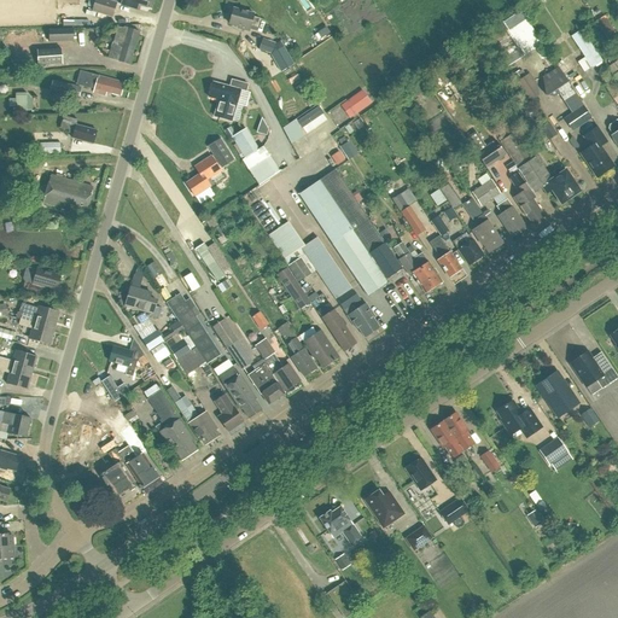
[(112,17),(116,4),(104,0),(95,0),(93,12),(112,17)]
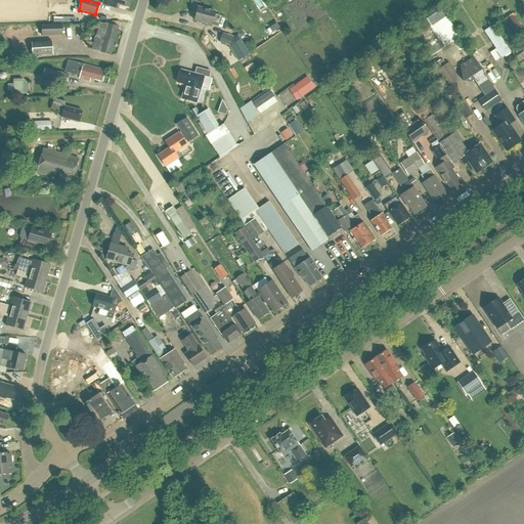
[(103,0),(102,4),(115,7),(118,8),(119,5),(124,6),(125,0),(103,0)]
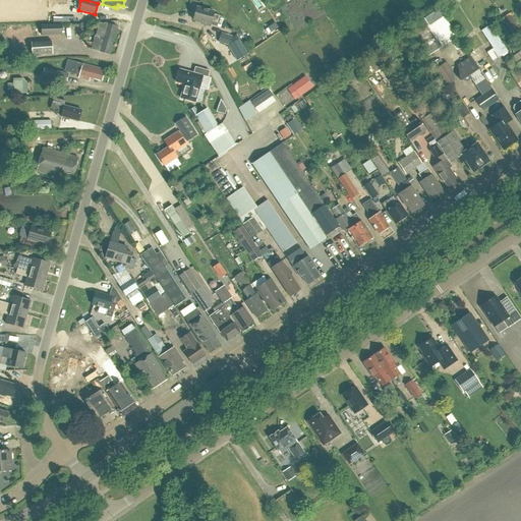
[(217,23),(219,16),(214,14),(215,12),(196,7),(193,20),(205,23),(205,24),(211,26),(212,22),(217,23)]
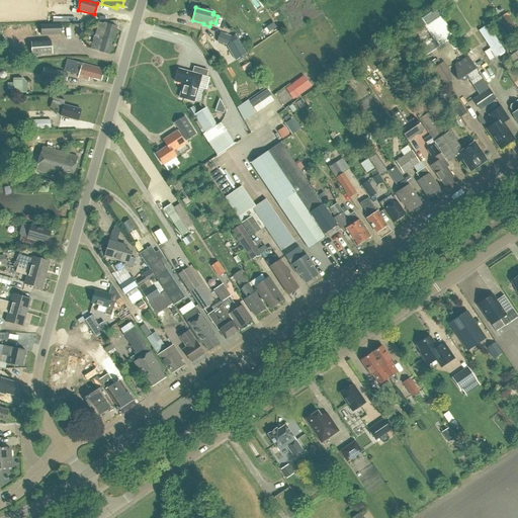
[(454,35),(437,9),(422,19),(422,18),(406,28),(416,44),(417,42),(422,51),(419,52),(404,29),(398,33),(406,45),(417,62),(426,56),(454,35)]
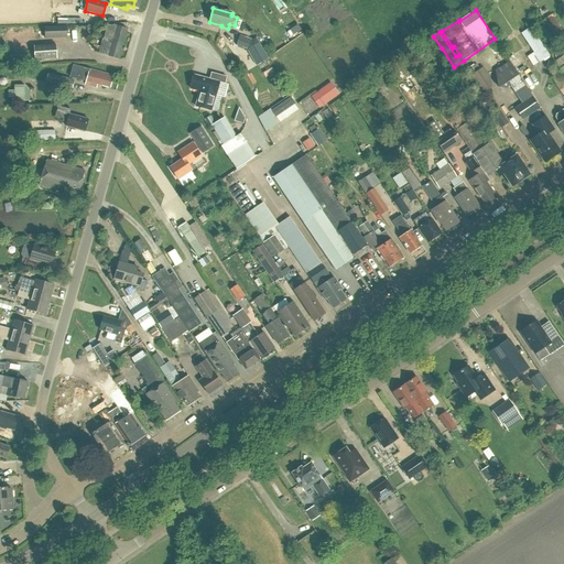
[(544,19),(554,33),(561,29),(552,14),(544,19)]
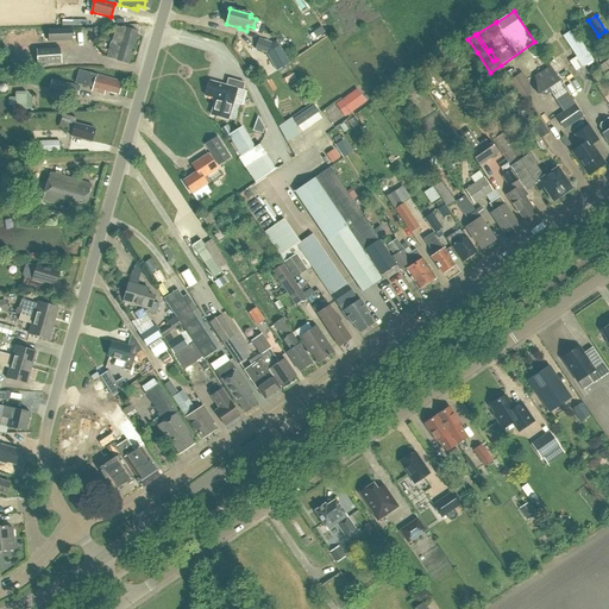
[(112,42),(132,48),(137,31),(124,27),(121,29),(121,30),(115,29),(112,42)]
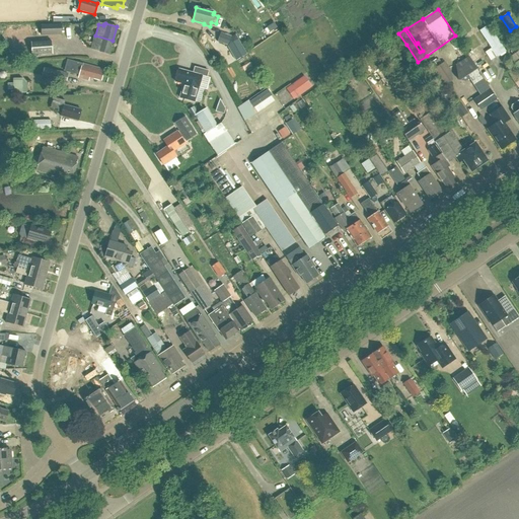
[(42,35),(62,34),(61,24),(41,25),(42,35)]
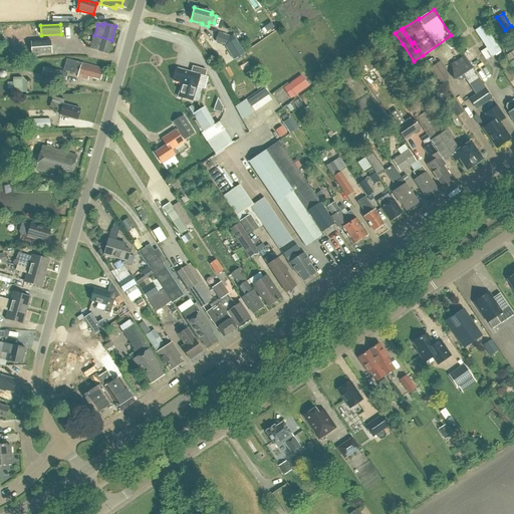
[(493,56),(501,50),(484,24),(475,30),(493,56)]
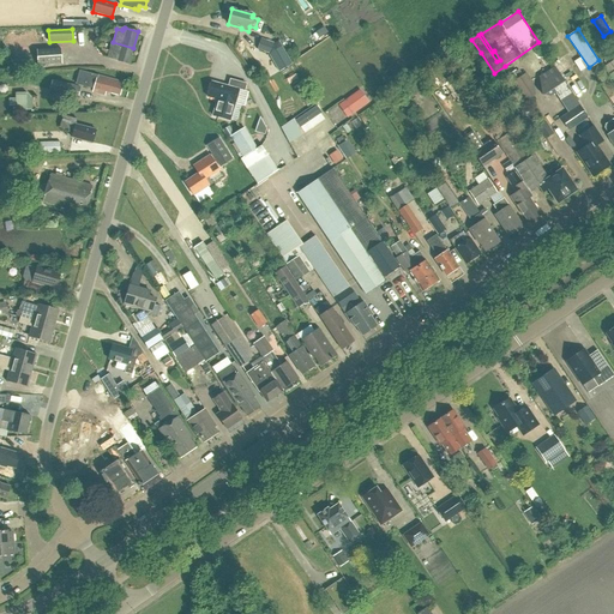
[(262,37),(257,49),(271,54),(269,55),(278,72),(292,65),(278,41),(275,42),(262,37)]
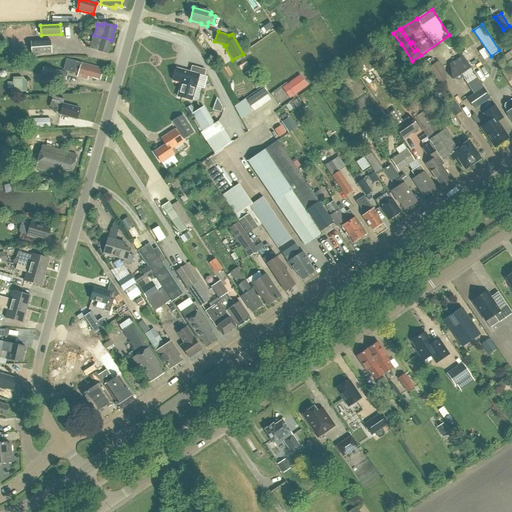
[(107,54),(111,40),(94,35),(92,43),(93,43),(91,49),(107,54)]
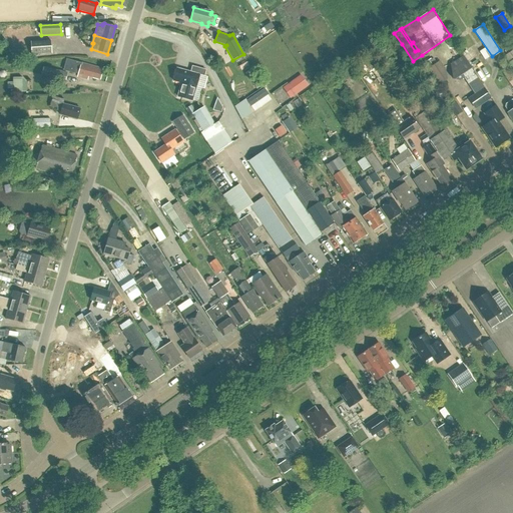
[(31,54),(52,53),(51,41),(30,42),(31,54)]
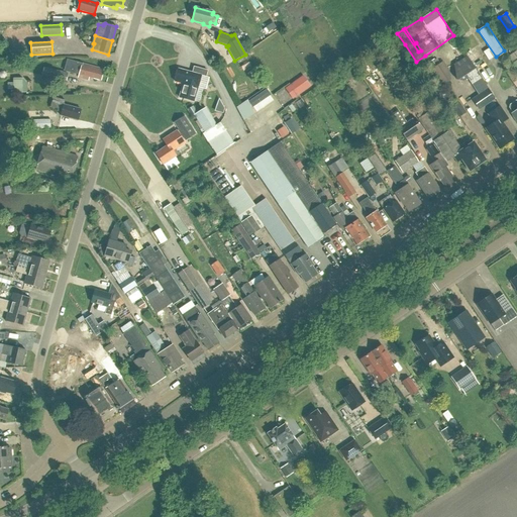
[(489,103),(495,99),(484,83),(484,82),(471,63),(467,57),(454,66),(456,80),(462,82),(468,79),(479,96),(483,93),(489,103)]
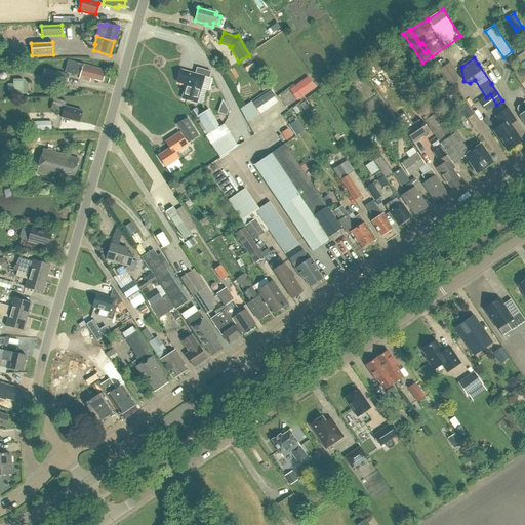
[(83,65),(69,61),(66,73),(77,76),(78,74),(81,75),(80,79),(89,82),(90,79),(103,82),(106,71),(83,65)]
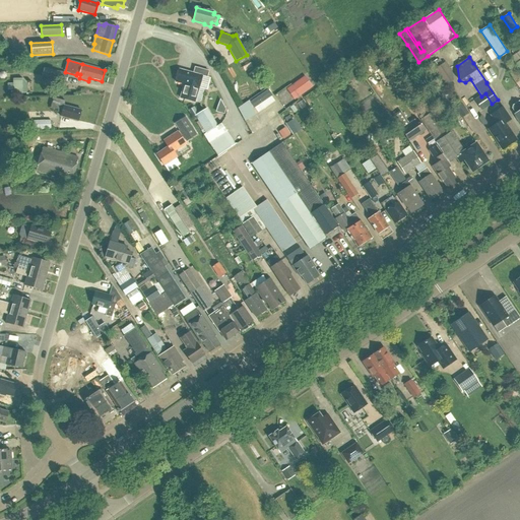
[(434,70),(445,87),(452,82),(451,70),(446,62),(434,70)]
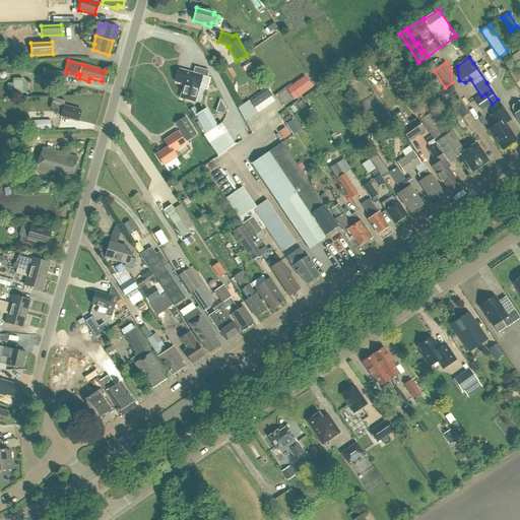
[(66,82),(69,73),(44,67),(42,76),(66,82)]
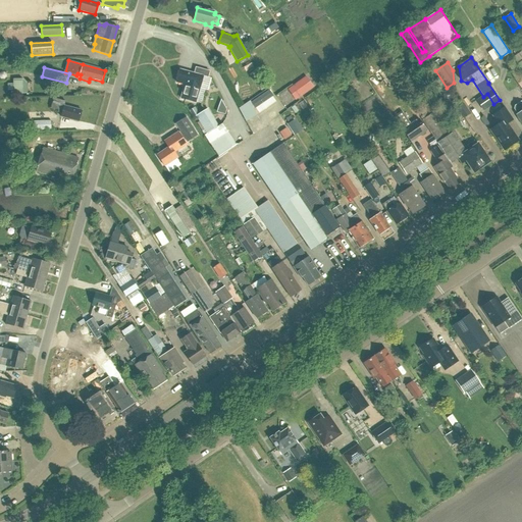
[(208,77),(209,71),(196,67),(194,73),(180,70),(176,83),(185,85),(181,99),(195,103),(199,89),(207,91),(210,79),(208,77)]
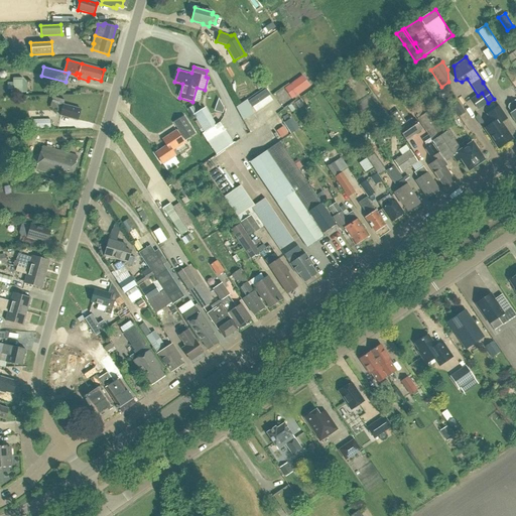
[(344,84),(356,76),(349,67),(338,74),(344,84)]
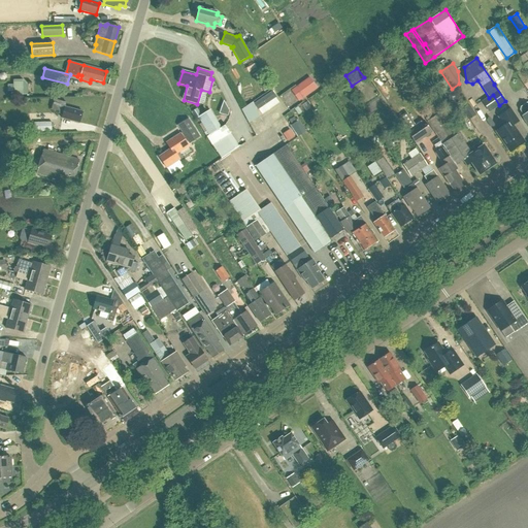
[(292,90),(299,100),(317,88),(309,77),(292,90)]
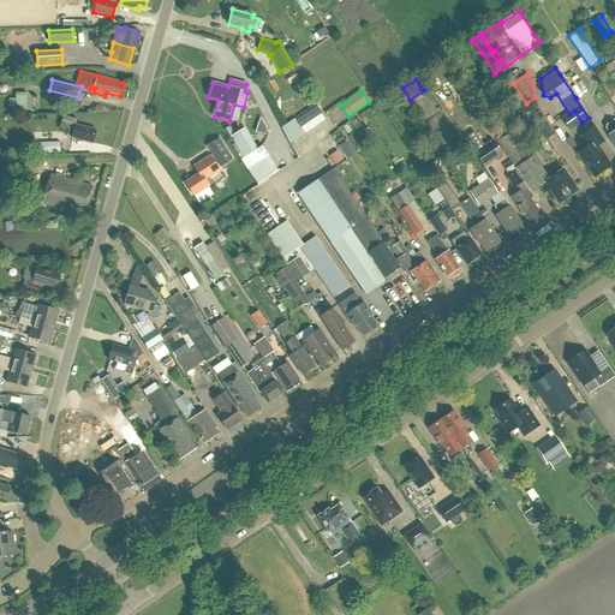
[(19,93),(19,108),(33,108),(33,93),(19,93)]
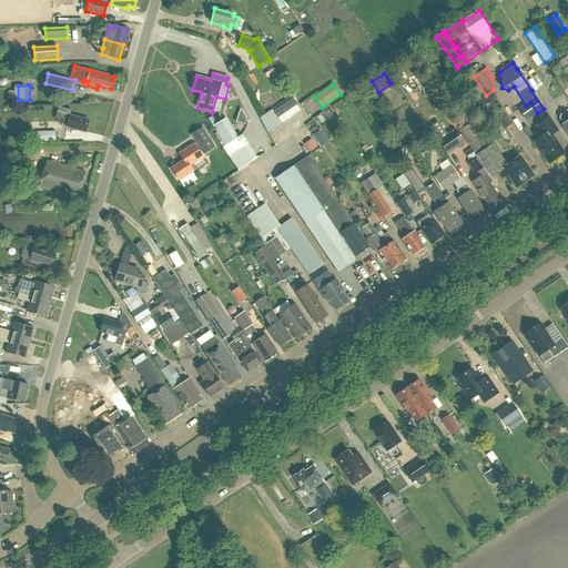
[(285,97),(291,93),(287,87),(281,90),(285,97)]
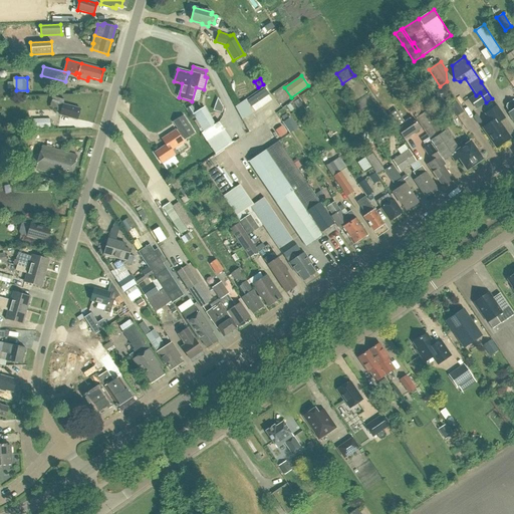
[(265,89),(247,101),(251,107),(252,107),(255,112),(272,100),(268,95),(269,95),(265,89)]
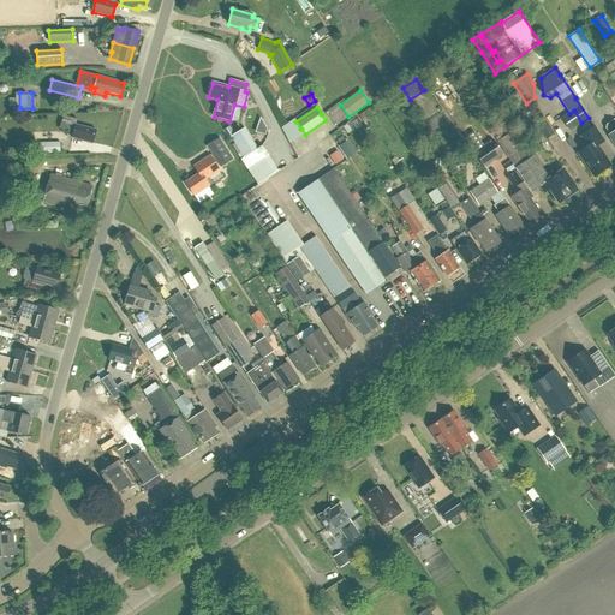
[(93,143),(96,131),(76,125),(77,120),(63,115),(60,127),(73,131),(72,138),(93,143)]
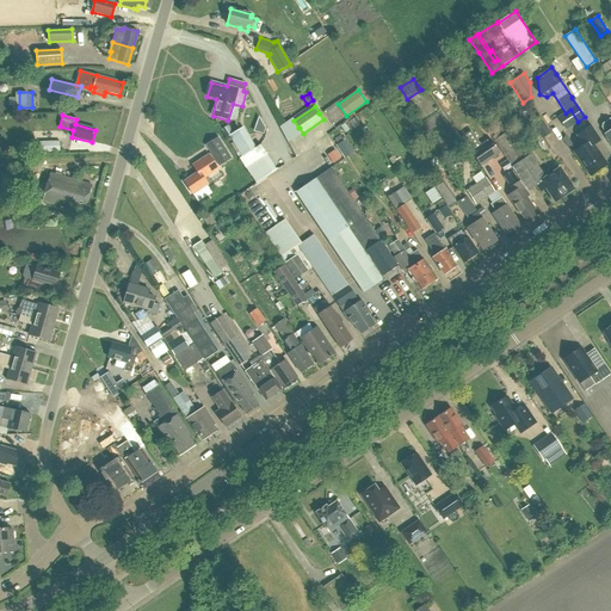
[(610,121),(610,119),(600,125),(605,134),(604,135),(606,137),(605,137),(609,144),(610,143),(610,144),(610,121)]
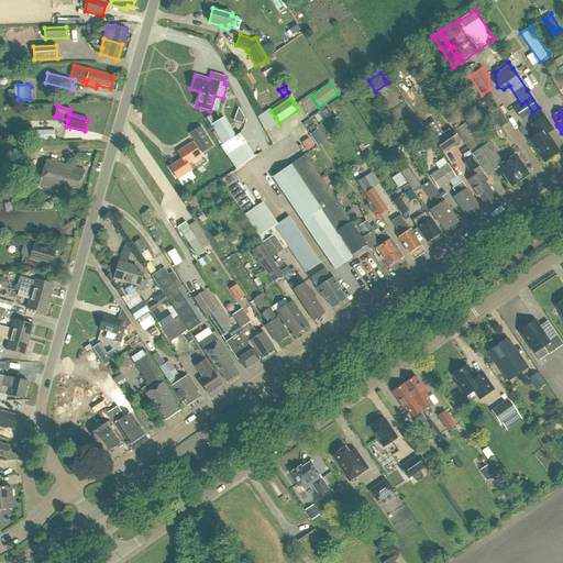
[(499,127),(507,122),(499,111),(493,117),(499,127)]
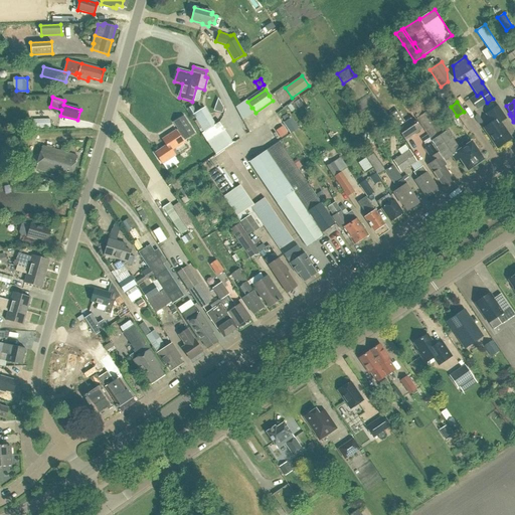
[(497,149),(511,139),(499,121),(505,117),(498,106),(486,114),(492,123),(484,129),(497,149)]
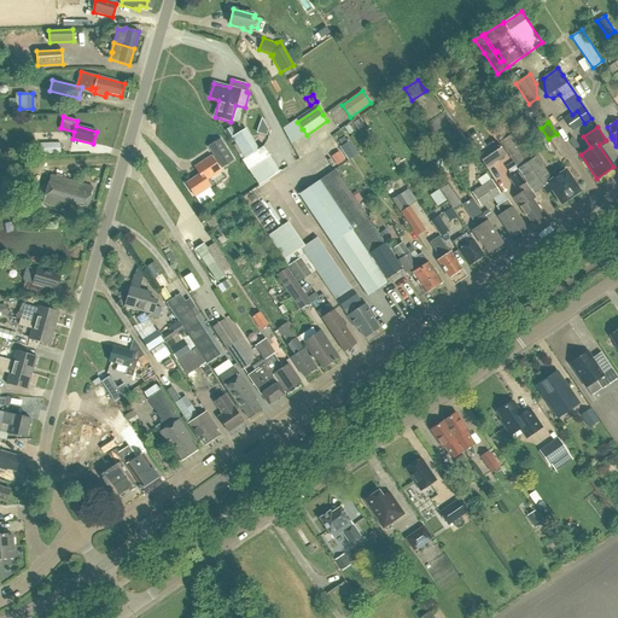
[(232,136),(245,158),(242,159),(249,169),(270,156),(264,146),(258,149),(246,128),(232,136)]
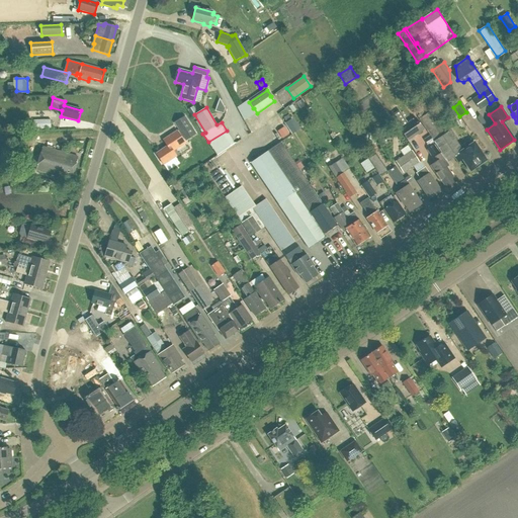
[(287,122),(295,117),(290,107),(281,112),(287,122)]
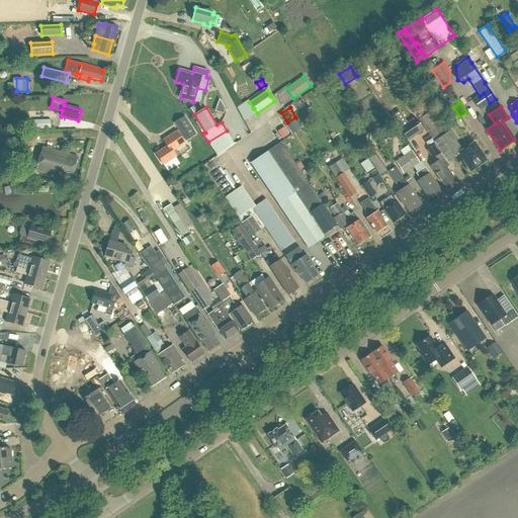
[(462,151),(449,132),(448,133),(433,109),(419,118),(434,142),(448,162),(454,158),(458,163),(462,160),(470,172),(480,166),(479,165),(486,161),(478,149),(475,143),(462,151)]
